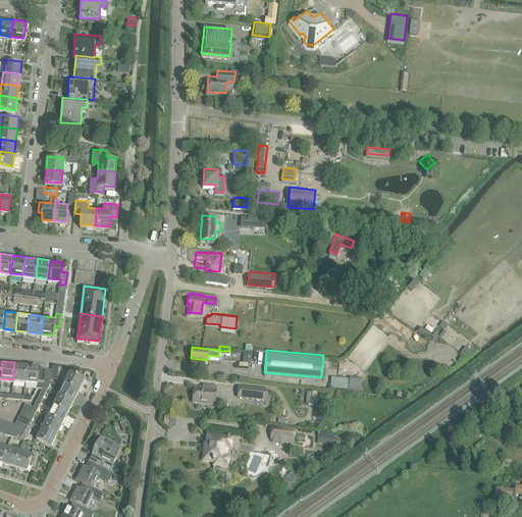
[(25,380),(27,363),(14,362),(13,379),(25,380)]
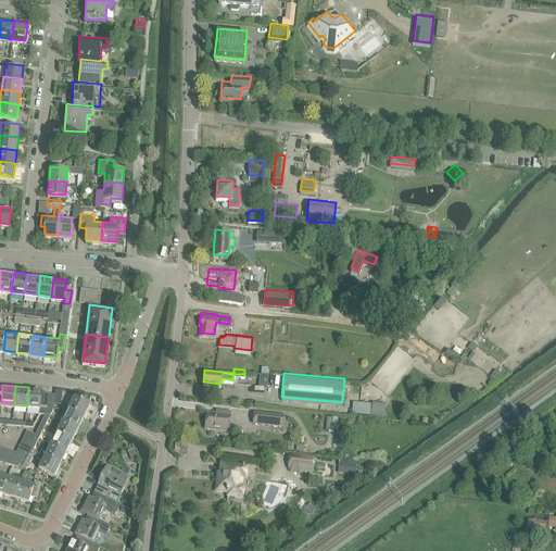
[(47,404),(48,390),(41,390),(41,388),(28,387),(27,405),(40,407),(40,403),(47,404)]
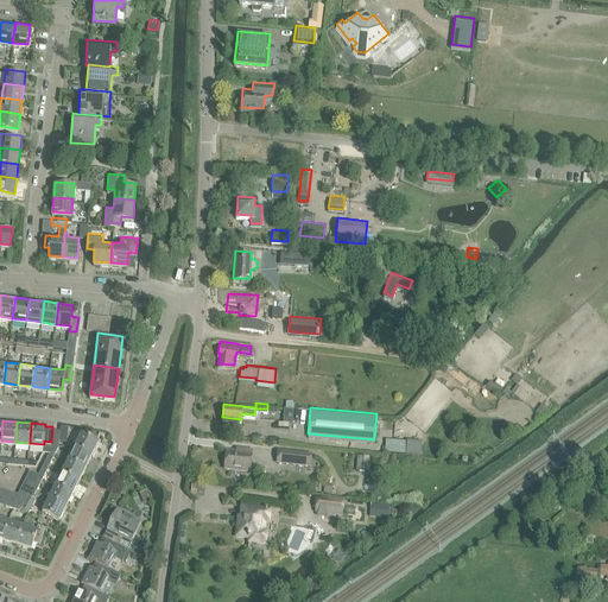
[(75,443),(92,452),(99,438),(81,430),(75,443)]
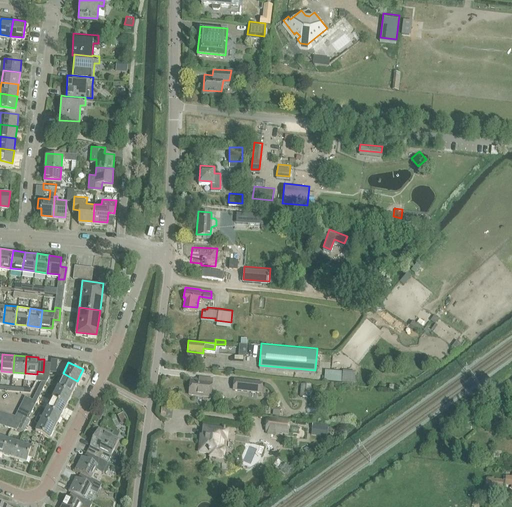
[(325,366),(324,377),(354,379),(355,368),(325,366)]
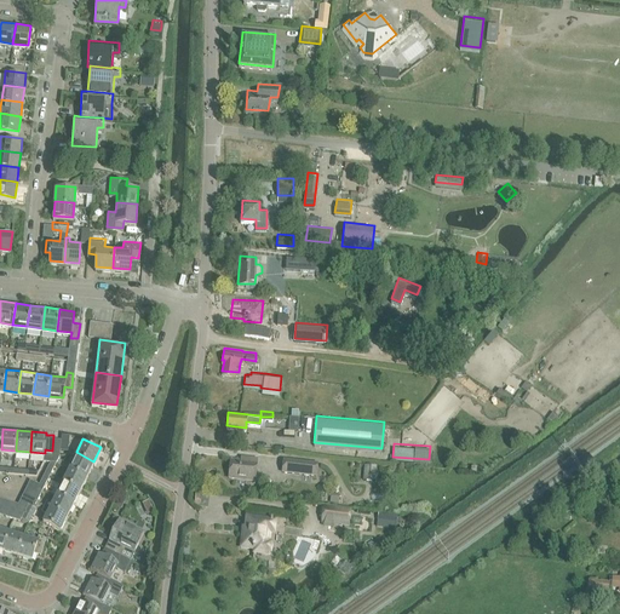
[(87,474),(93,462),(76,452),(69,465),(87,474)]
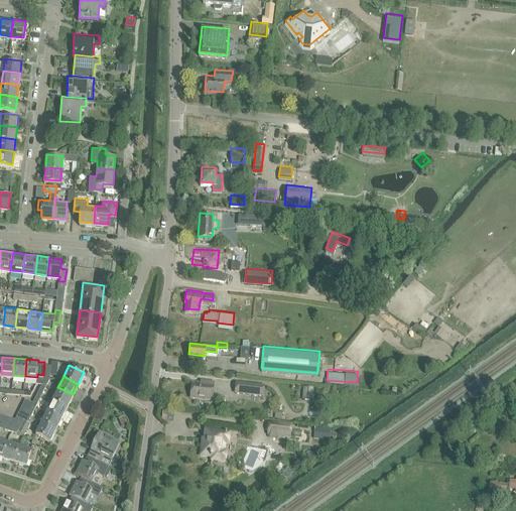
[(212,396),(214,378),(208,377),(207,380),(192,379),(190,394),(212,396)]
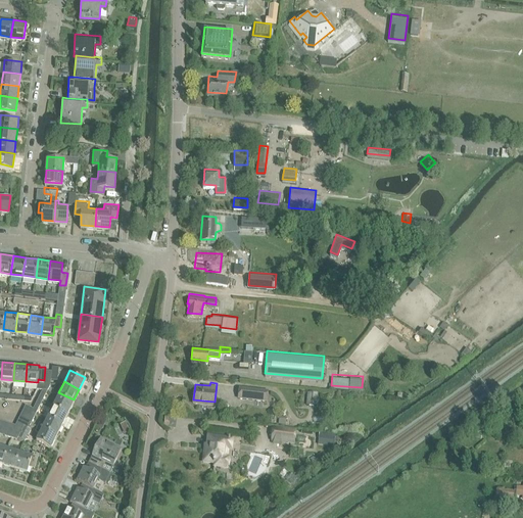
[(267,398),(269,386),(239,383),(237,395),(267,398)]
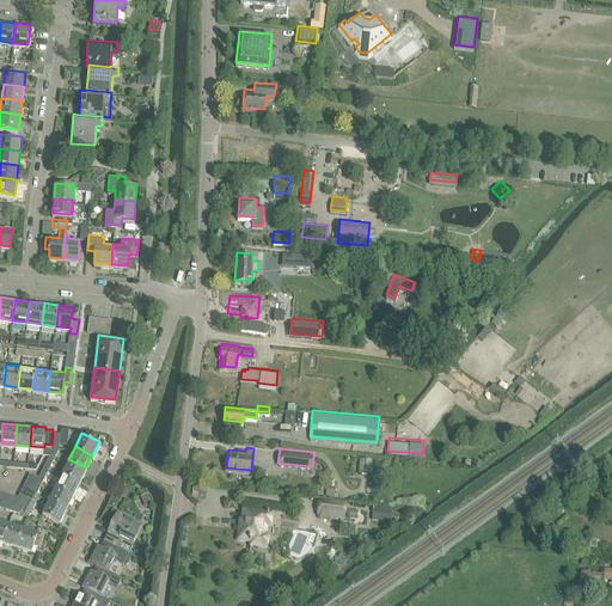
[(49,465),(55,452),(50,452),(44,463),(49,465)]
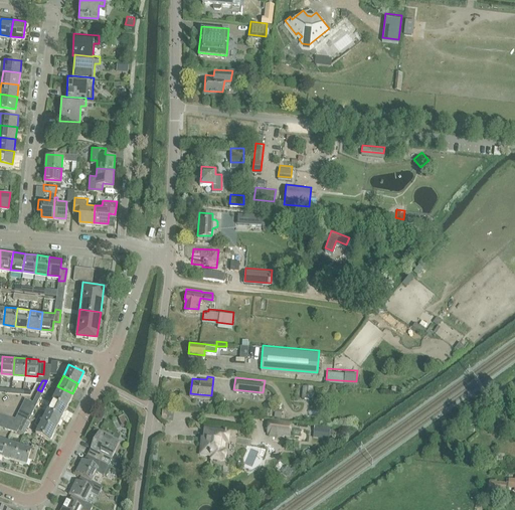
[(302,381),(301,394),(311,395),(312,382),(302,381)]
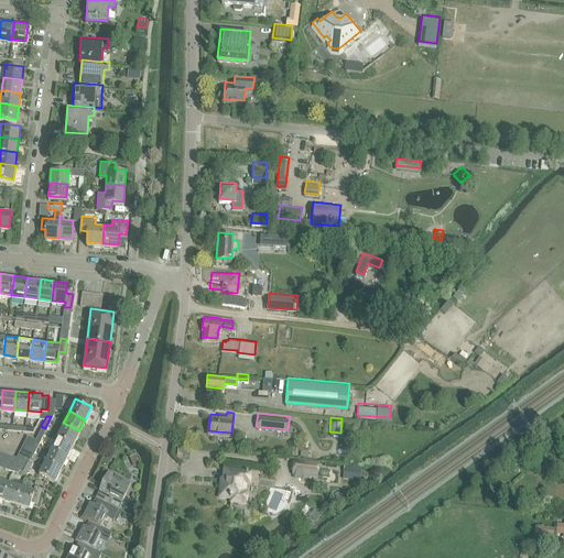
[(73,442),(79,430),(63,423),(57,435),(73,442)]
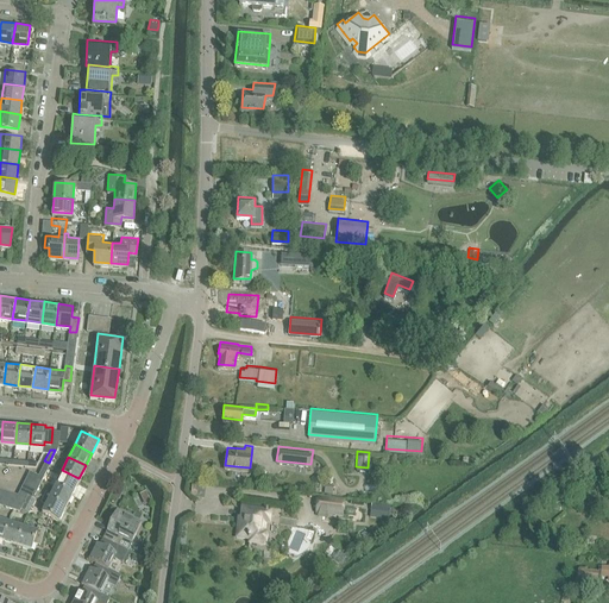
[(41,481),(49,463),(44,460),(38,471),(30,466),(26,473),(41,481)]
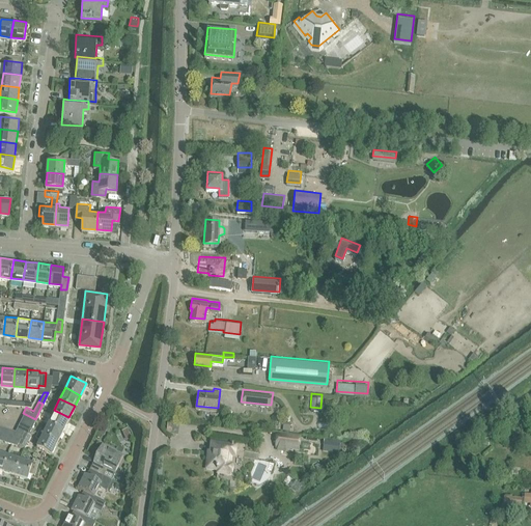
[(63,428),(68,417),(54,410),(49,421),(63,428)]
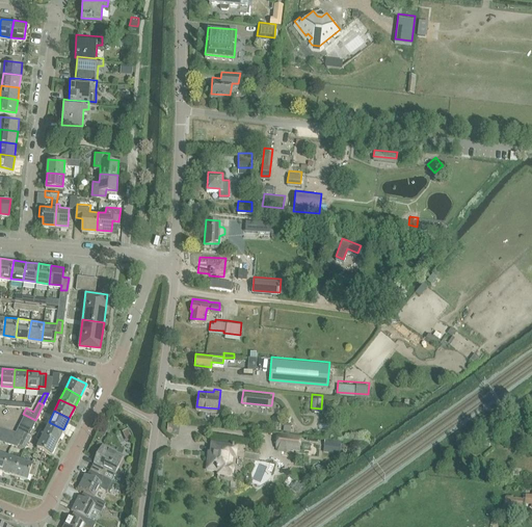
[(20,420),(31,426),(35,420),(23,414),(20,420)]
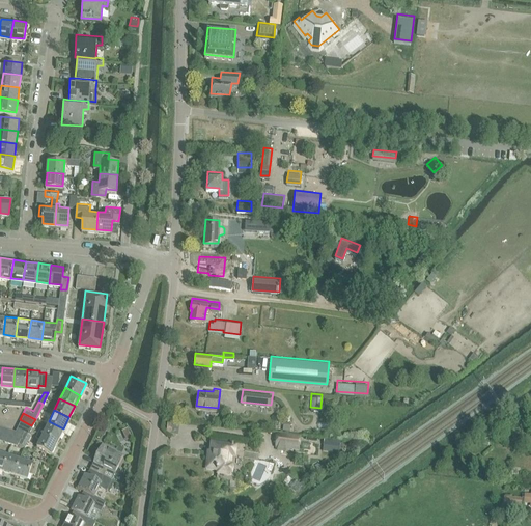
[(29,431),(31,425),(20,419),(17,424),(25,428),(29,431)]
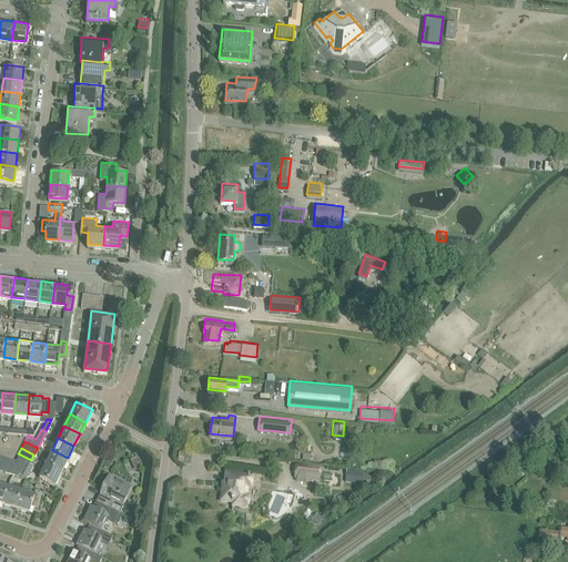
[(107,455),(104,458),(110,460),(111,457),(114,451),(109,449),(107,455)]
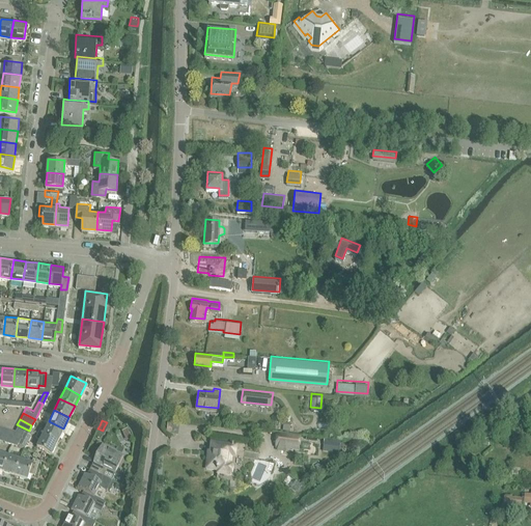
[(58,439),(63,428),(49,421),(46,427),(40,425),(38,430),(58,439)]
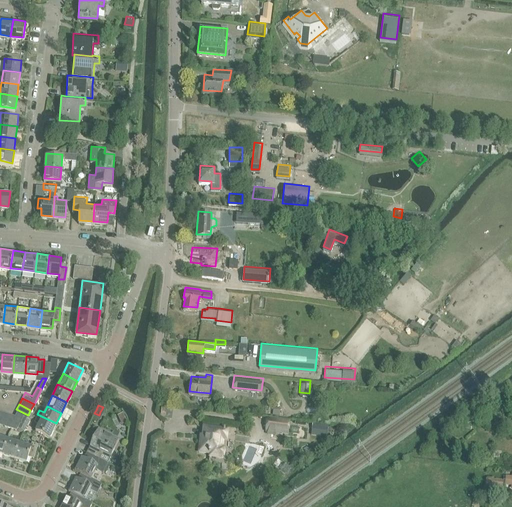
[(12,425),(15,412),(4,409),(0,421),(12,425)]
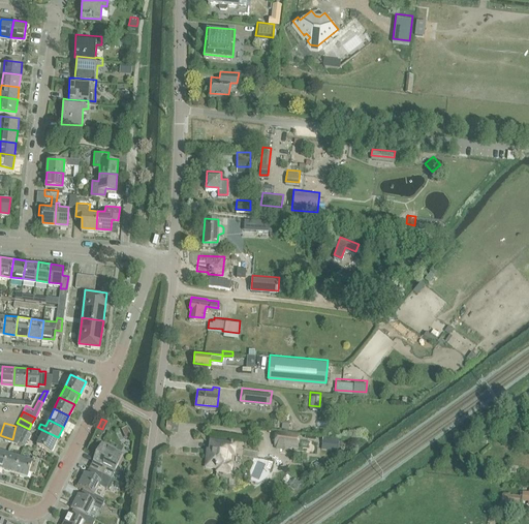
[(18,440),(25,427),(17,423),(16,426),(12,439),(18,440)]
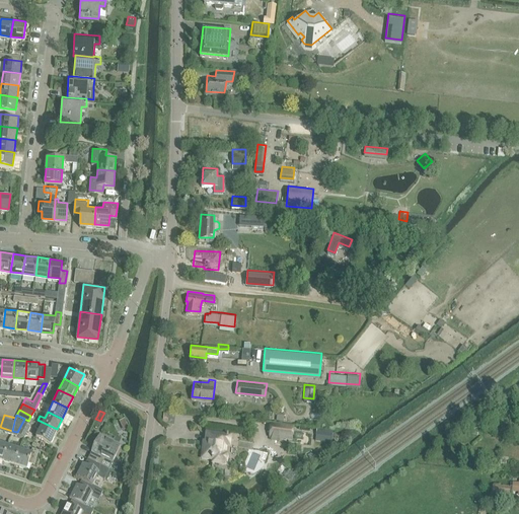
[(51,440),(57,429),(38,420),(35,425),(40,427),(36,433),(51,440)]
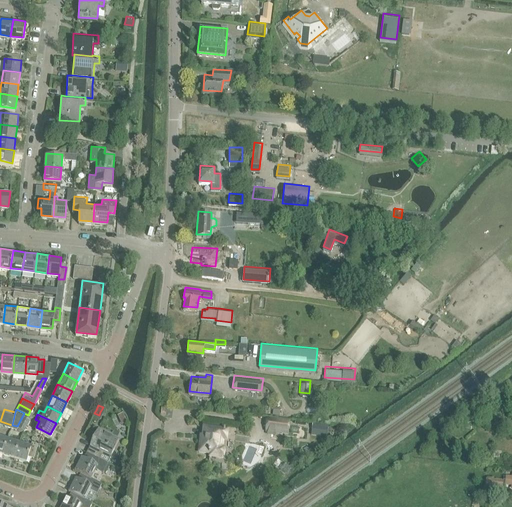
[(267,414),(265,427),(287,429),(289,417),(267,414)]
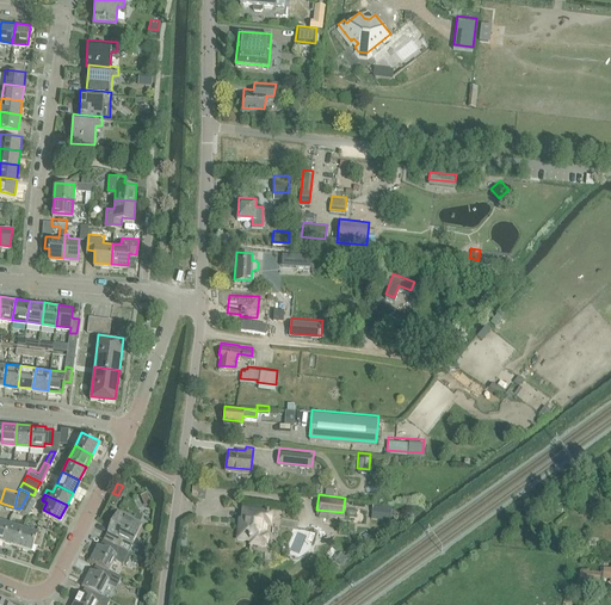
[(372,501),(371,512),(390,514),(392,502),(372,501)]
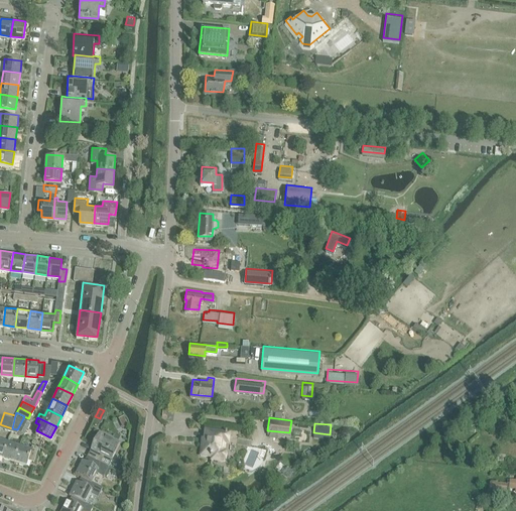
[(229,431),(230,428),(205,425),(205,426),(206,426),(204,440),(202,440),(201,452),(212,453),(211,456),(220,457),(222,446),(224,446),(226,430),(229,431)]
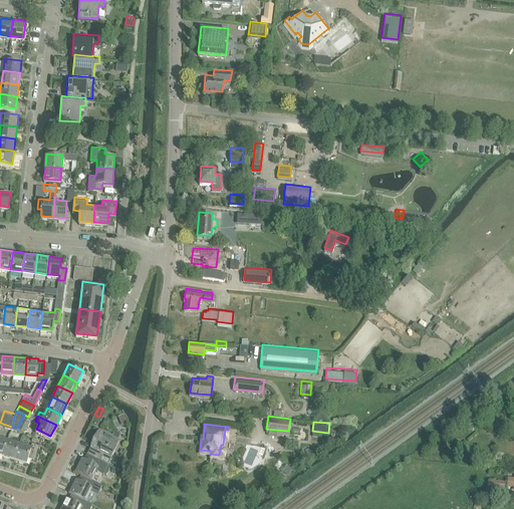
[(98,427),(87,450),(98,456),(98,455),(108,460),(112,453),(119,438),(98,427)]
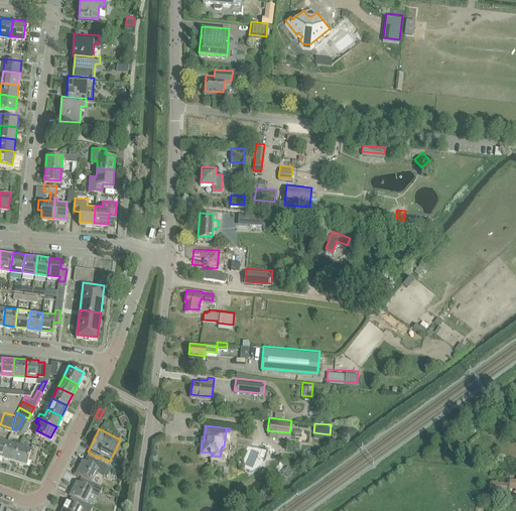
[(14,460),(19,444),(8,440),(3,456),(14,460)]
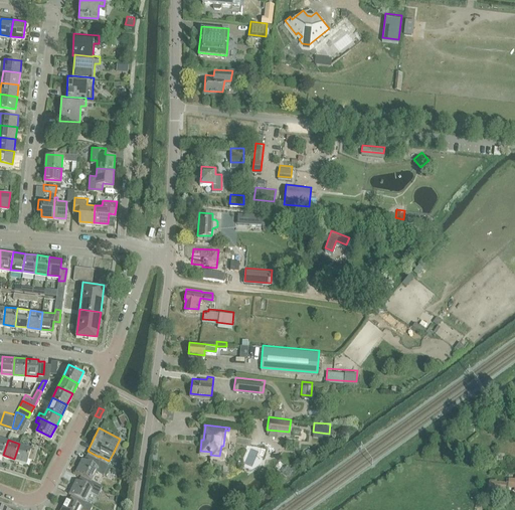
[(19,444),(14,459),(25,462),(27,456),(34,458),(38,444),(31,442),(30,447),(19,444)]
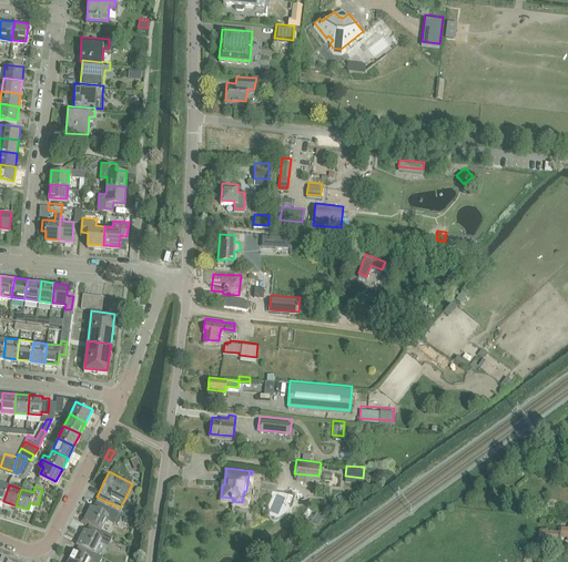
[(90,502),(82,518),(89,521),(90,520),(102,527),(102,525),(103,524),(107,515),(114,520),(120,508),(109,502),(109,503),(97,497),(93,503),(90,502)]
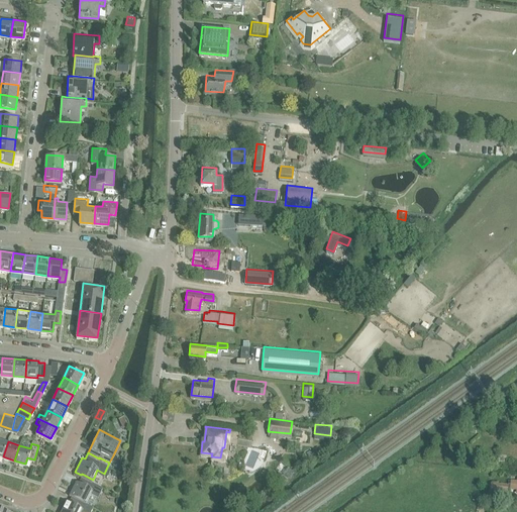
[(269,470),(269,471),(270,471),(270,472),(270,473),(271,473),(271,474),(272,474),(273,475),(274,475),(275,475),(276,474),(277,474),(277,473),(278,473),(278,472),(278,471),(278,470),(278,469),(278,468),(277,467),(276,467),(276,466),(275,466),(274,466),(273,466),(272,466),(271,467),(270,467),(270,468),(270,469),(269,469),(269,470)]
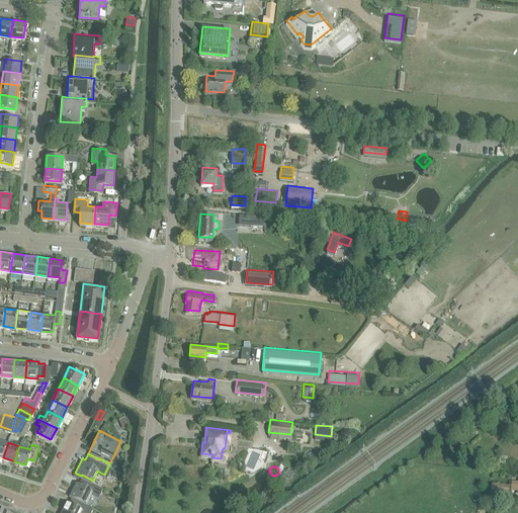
[(76,480),(69,494),(72,495),(72,494),(87,501),(91,492),(99,496),(103,487),(104,486),(93,480),(93,481),(82,475),(81,476),(79,481),(76,480)]
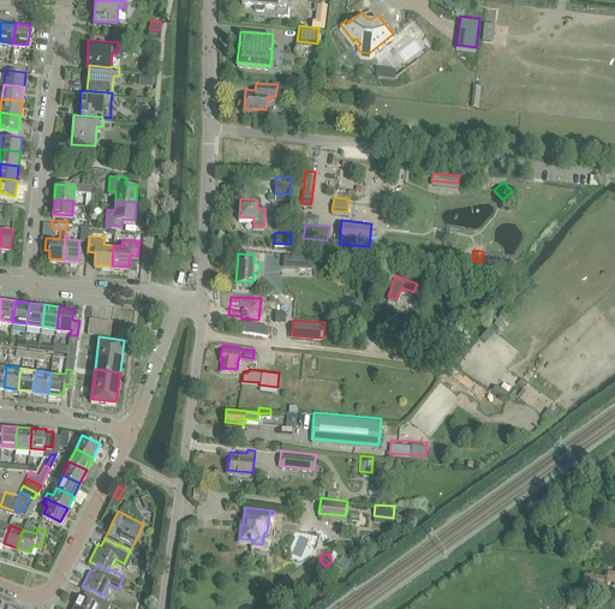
[(584,569),(583,578),(603,580),(604,572),(584,569)]
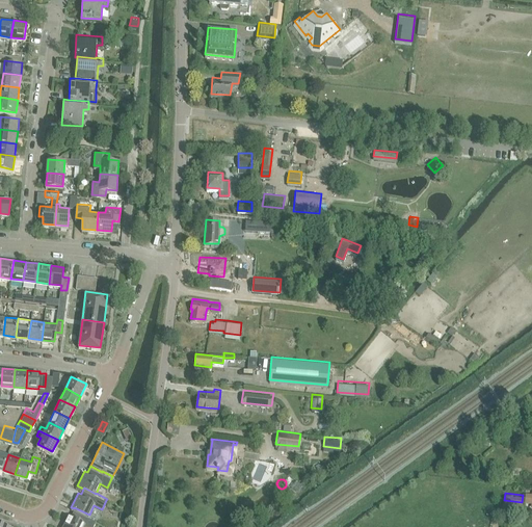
[(69,512),(61,526),(91,526),(97,518),(89,515),(74,507),(74,508),(71,514),(69,512)]
